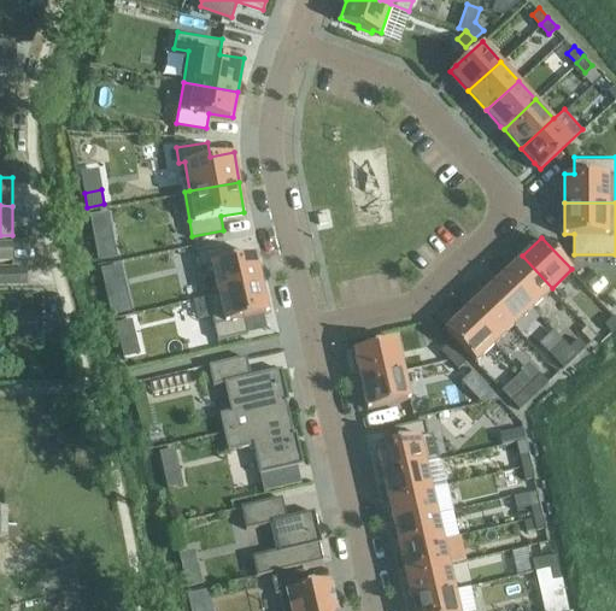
[(11,240),(0,240),(0,259),(12,259),(11,240)]
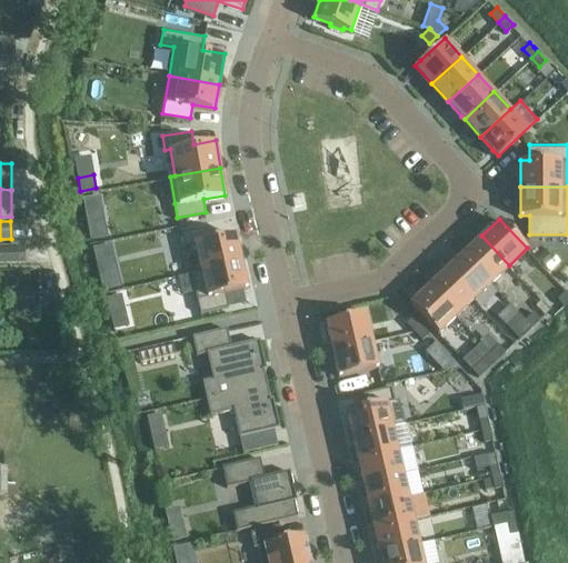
[(105,221),(88,224),(90,238),(107,234),(105,221)]
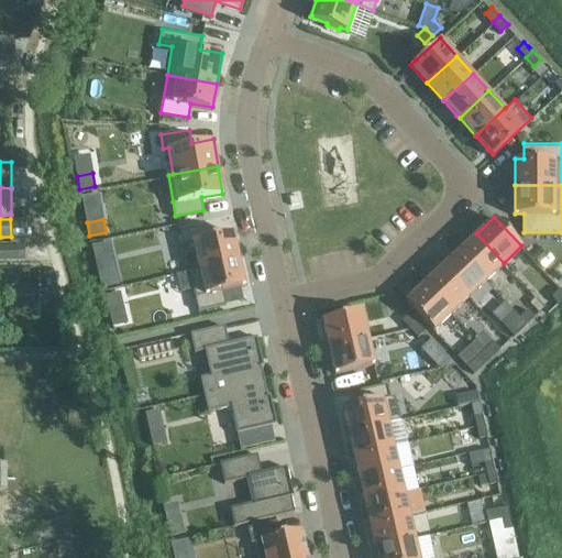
[(208,222),(180,229),(184,242),(194,240),(200,265),(239,255),(232,230),(211,236),(208,222)]
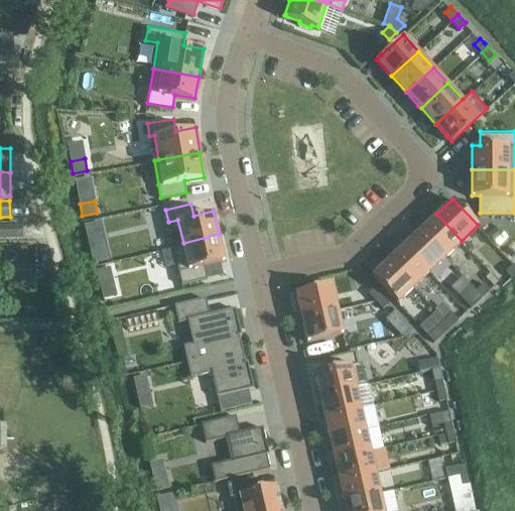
[(436,214),(420,229),(445,255),(462,241),(436,214)]
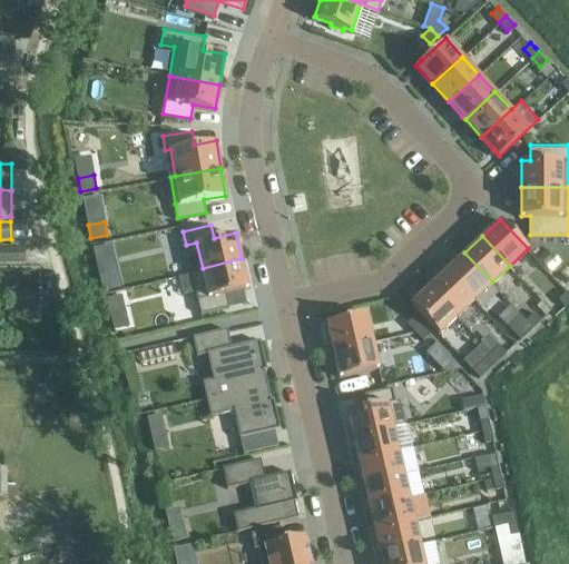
[(91,246),(95,259),(115,255),(111,241),(91,246)]
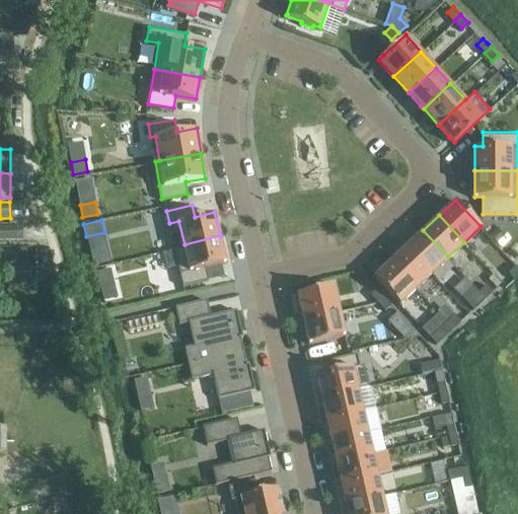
[(0,235),(22,236),(22,224),(0,224),(0,235)]
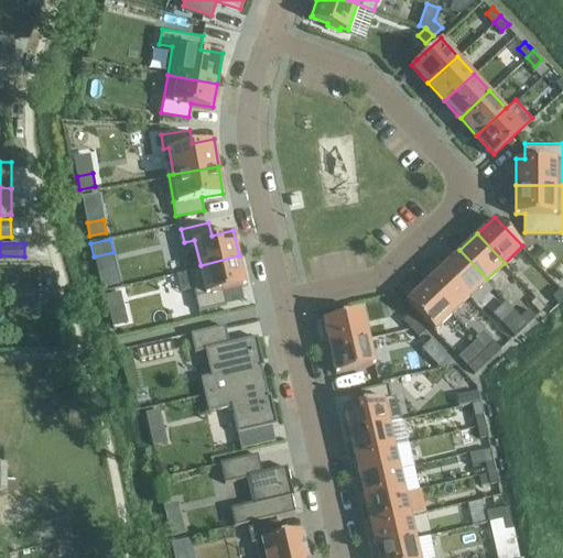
[(453,256),(442,266),(469,295),(487,279),(459,250),(453,256)]
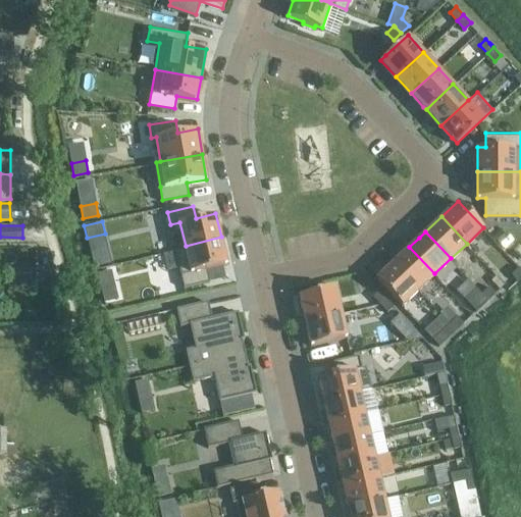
[(186,246),(175,248),(185,286),(210,279),(207,267),(227,263),(221,237),(186,246)]
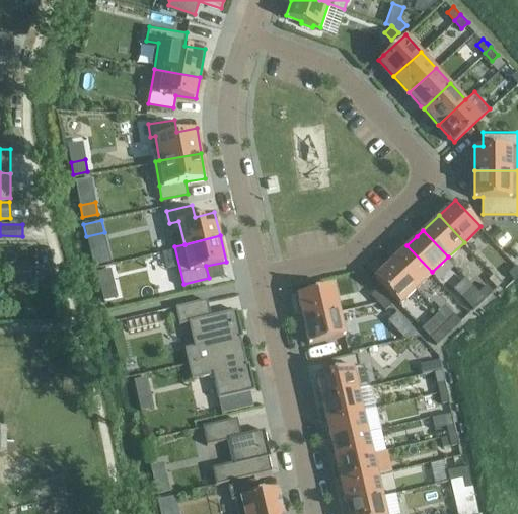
[(407,245),(391,260),(417,287),(432,272),(407,245)]
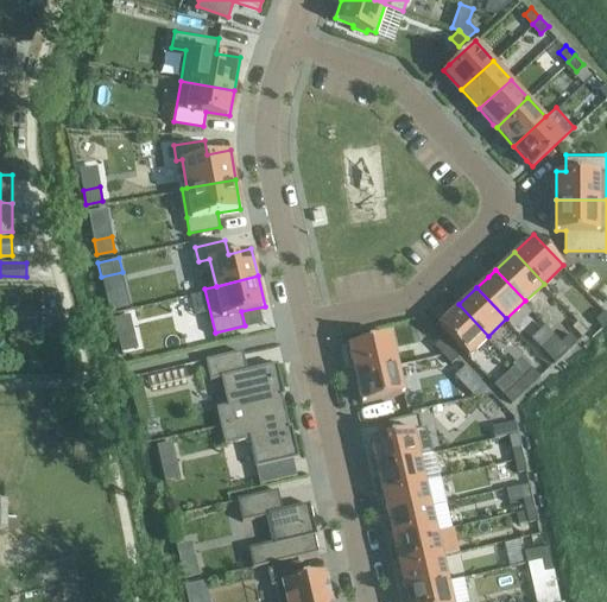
[(459,304),(438,323),(468,354),(488,336),(459,304)]
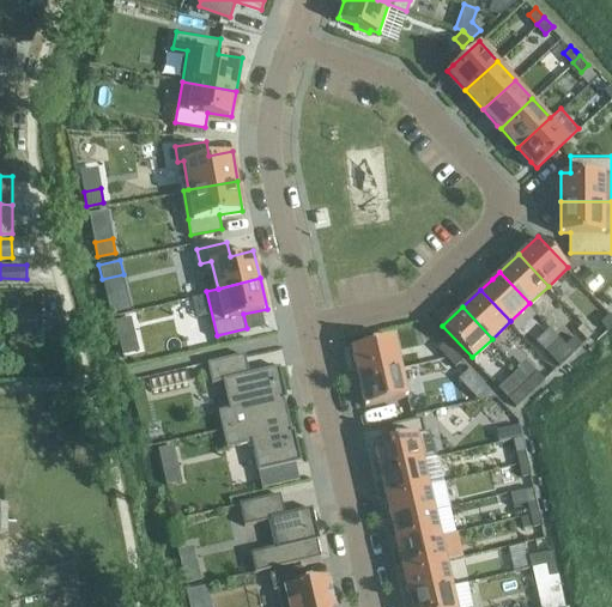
[(611,313),(610,311),(600,320),(607,328),(611,323),(611,313)]
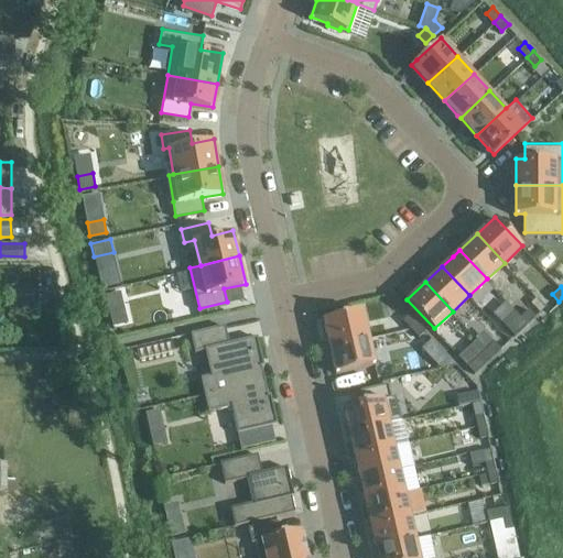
[(119,291),(105,294),(108,307),(122,303),(119,291)]
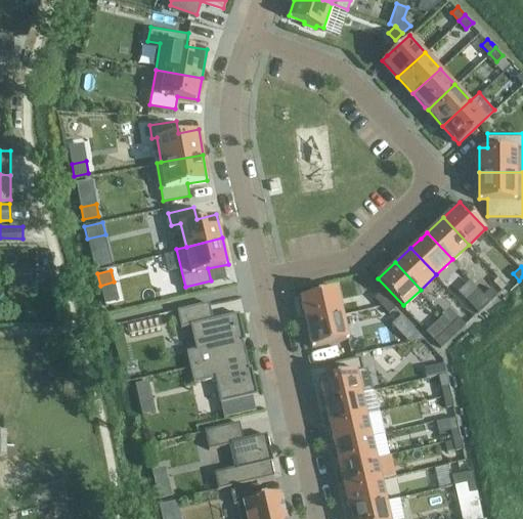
[(36,275),(10,275),(11,289),(36,288),(60,288),(56,275),(36,275)]
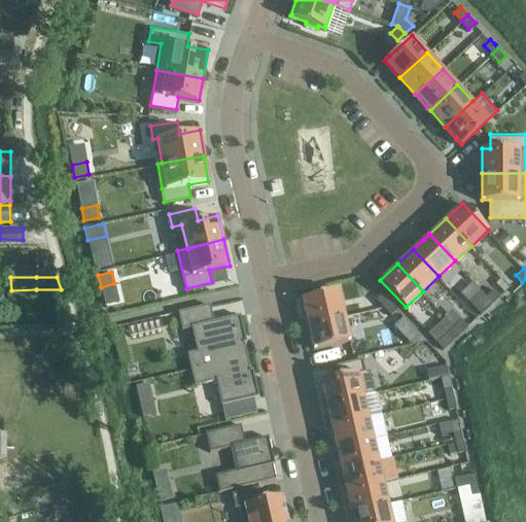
[(494,287),(487,294),(493,301),(500,294),(494,287)]
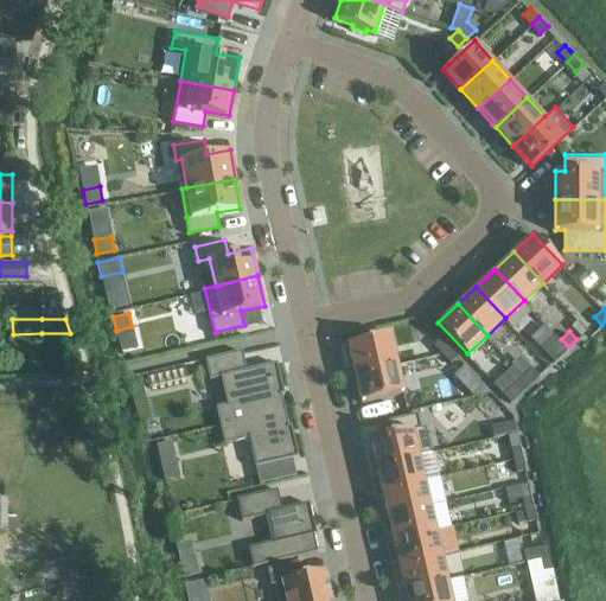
[(361,340),(349,343),(355,371),(397,362),(396,357),(390,333),(381,336),(381,332),(367,336),(368,338),(361,340)]
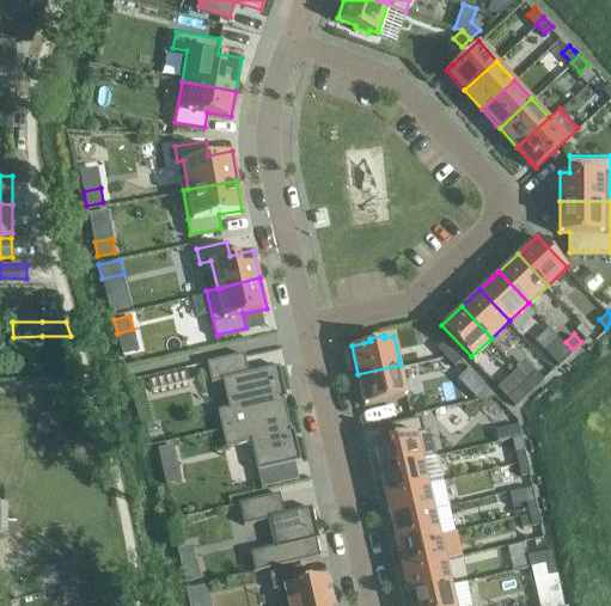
[(560,335),(545,348),(558,362),(572,349),(573,349),(566,342),(560,335)]
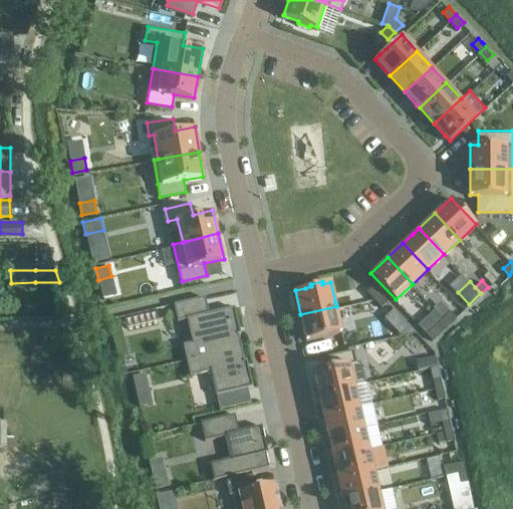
[(372,284),(366,290),(374,297),(380,292),(372,284)]
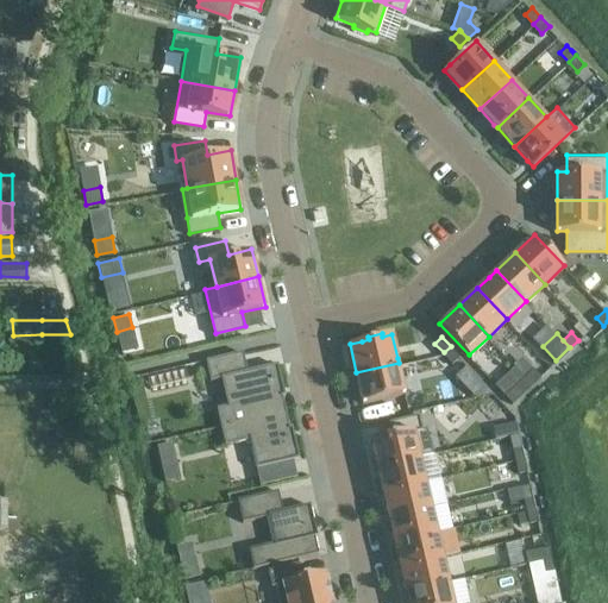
[(451,346),(444,352),(452,362),(459,356),(451,346)]
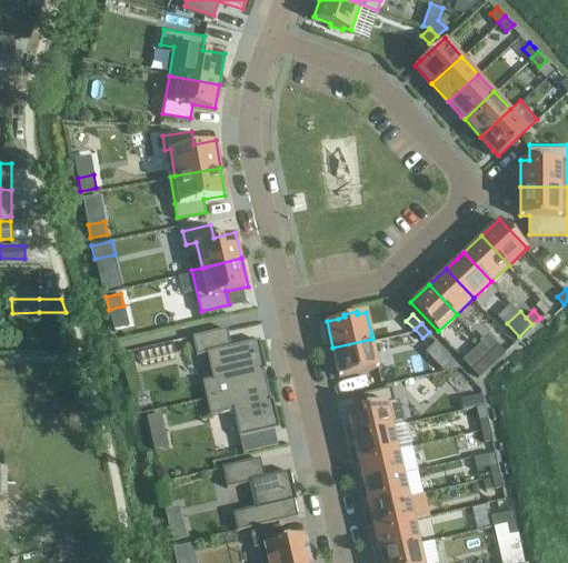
[(227,327),(192,334),(197,353),(207,351),(213,376),(202,379),(207,396),(268,382),(265,368),(267,368),(260,338),(231,344),(227,327)]
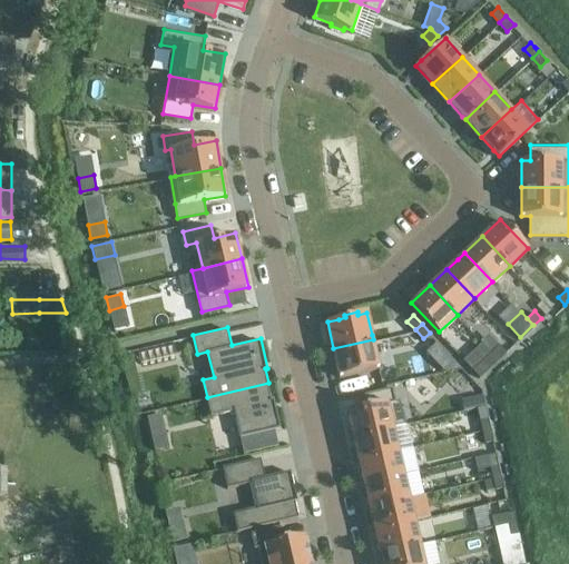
[(373,339),(333,348),(340,376),(352,373),(379,366),(373,339)]
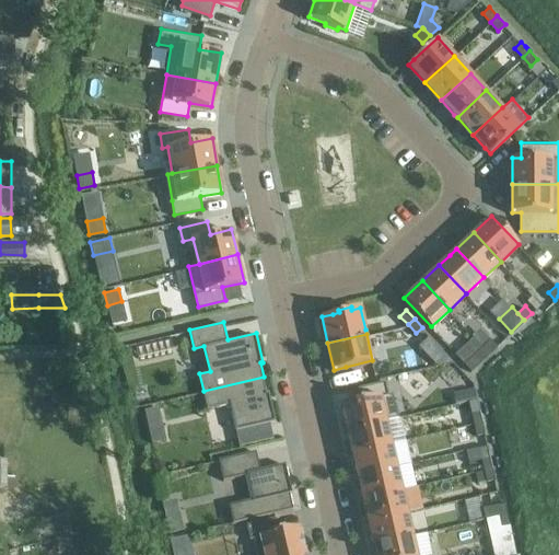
[(172,336),(138,344),(141,356),(174,347),(172,336)]
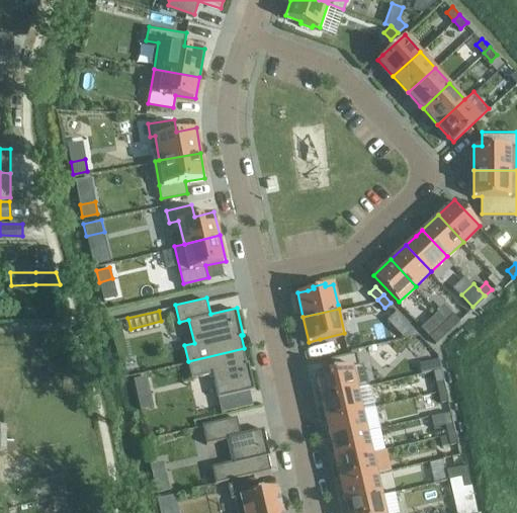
[(452,313),(446,319),(452,326),(458,320),(452,313)]
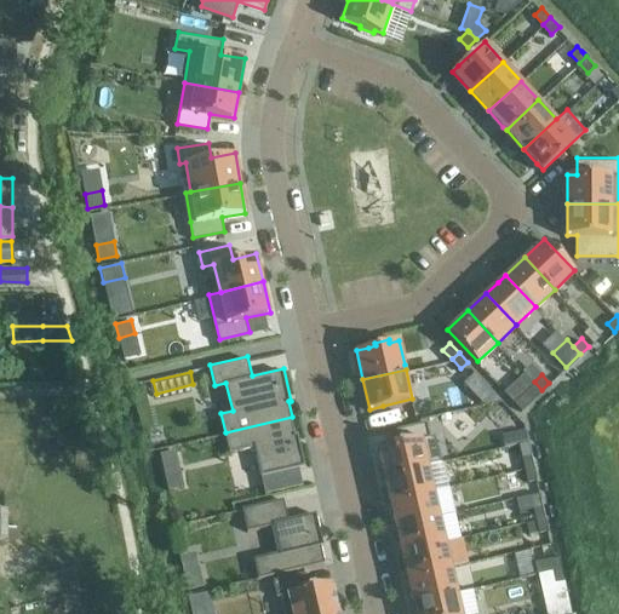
[(486,382),(475,392),(485,402),(503,399),(486,382)]
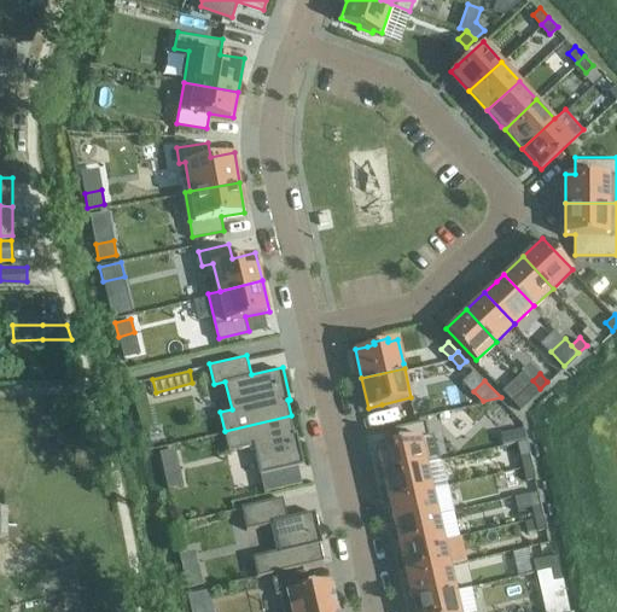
[(533,380),(513,400),(514,402),(521,407),(540,389),(533,380)]
